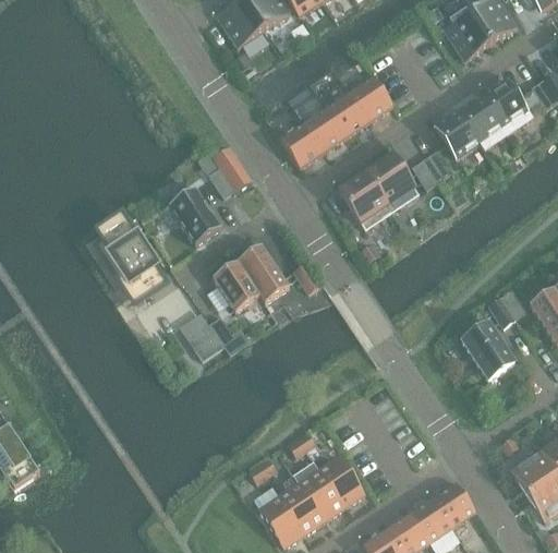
[(264,32),(243,0),(216,17),(217,17),(238,48),(237,48),(238,49),(264,32)]
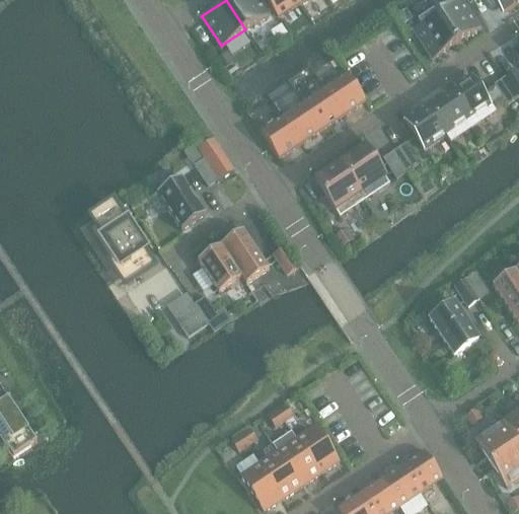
[(270,12),(262,0),(226,0),(245,29),(270,12)]
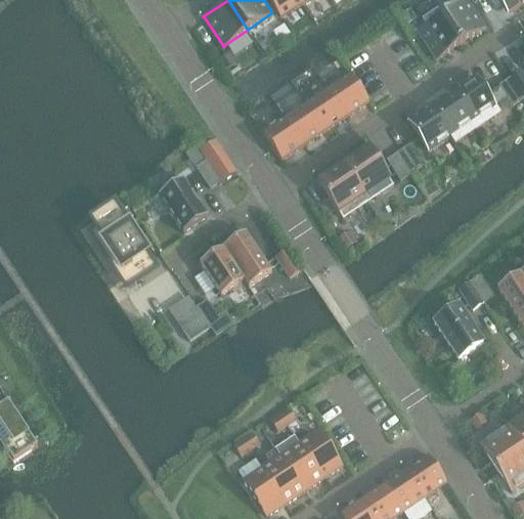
[(303,1),(302,0),(269,0),(280,16),(303,1)]
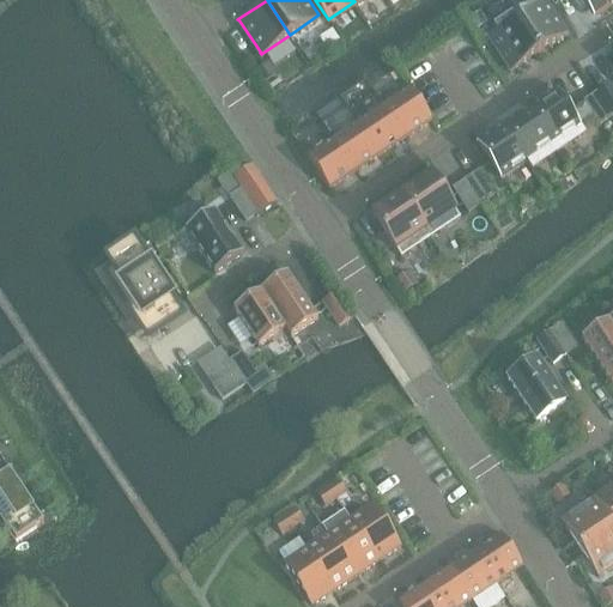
[(568,30),(547,0),(538,0),(517,14),(540,49),(569,30),(568,30)]
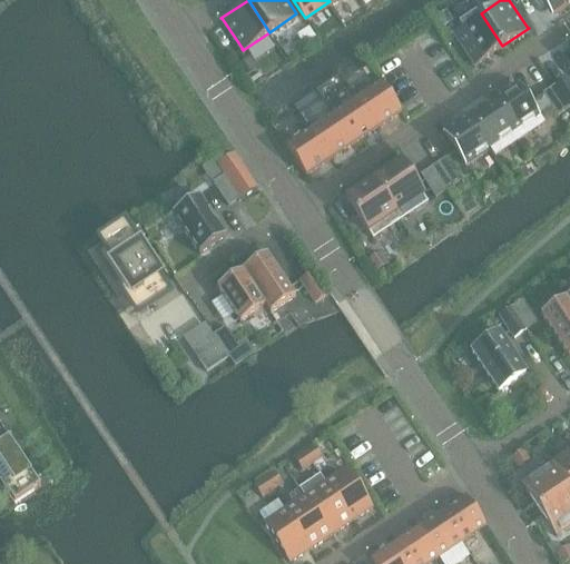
[(559,10),(569,1),(569,0),(538,0),(541,5),(548,0),(552,0),(559,10)]
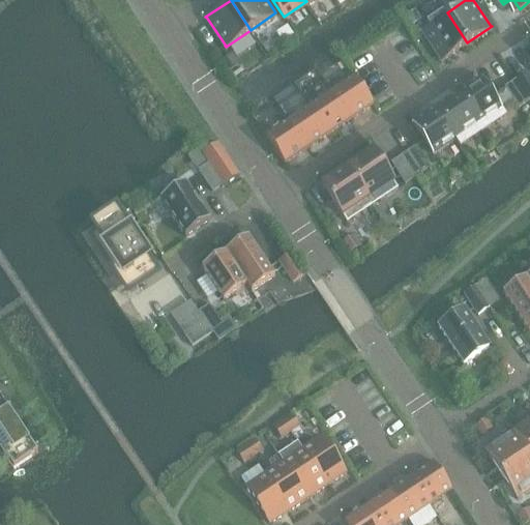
[(467,42),(447,12),(442,5),(427,17),(431,23),(421,30),(441,59),(467,42)]
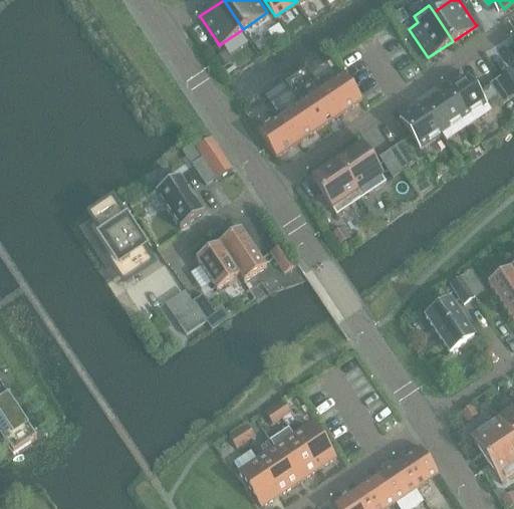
[(409,16),(403,7),(392,14),(398,23),(409,16)]
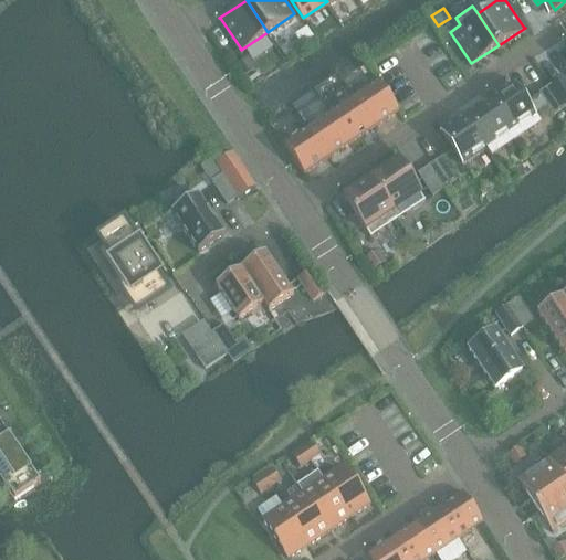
[(313,34),(306,24),(295,32),(302,42),(313,34)]
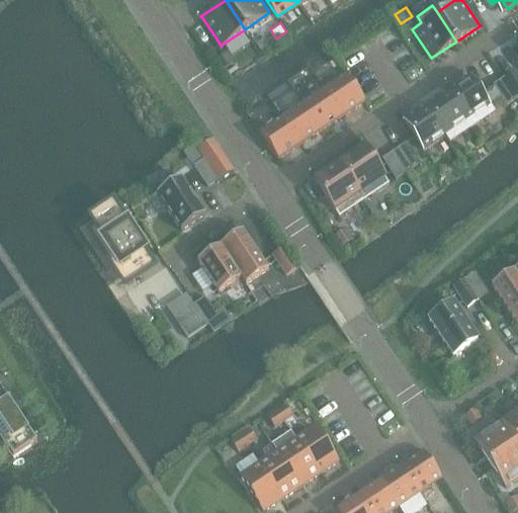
[(233,60),(227,51),(216,58),(222,67),(233,60)]
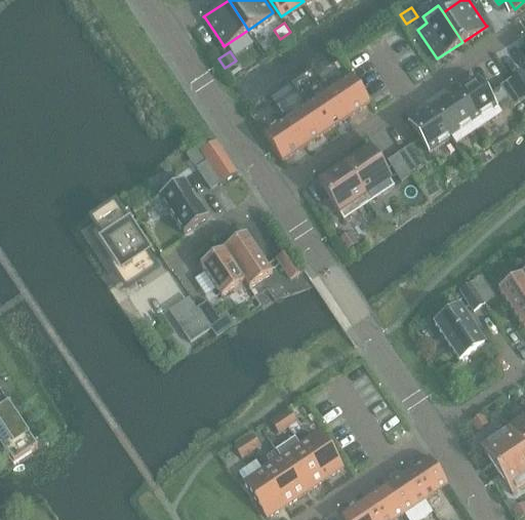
[(524,73),(521,68),(511,76),(524,96),(524,95),(524,73)]
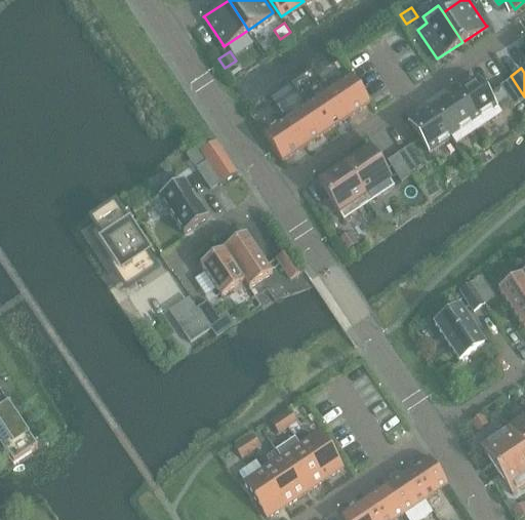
[(369,101),(351,72),(328,87),(347,115),(369,101)]
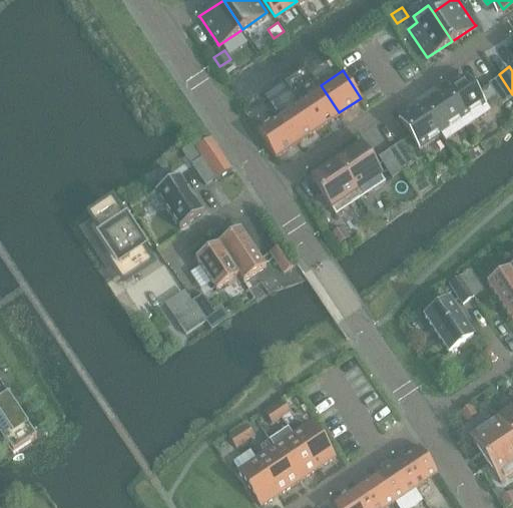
[(489,109),(464,72),(442,87),(466,124),(489,109)]
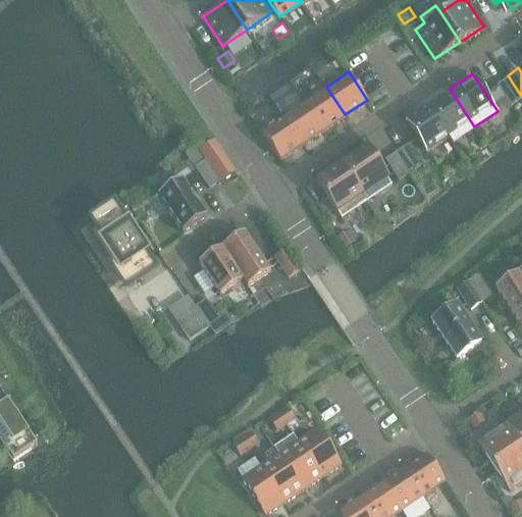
[(508,75),(497,83),(511,103),(521,96),(508,75)]
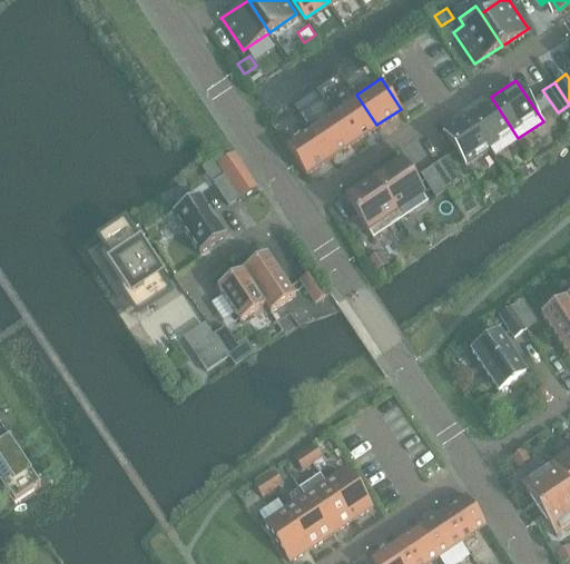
[(376,125),(356,95),(333,110),(353,140),(376,125)]
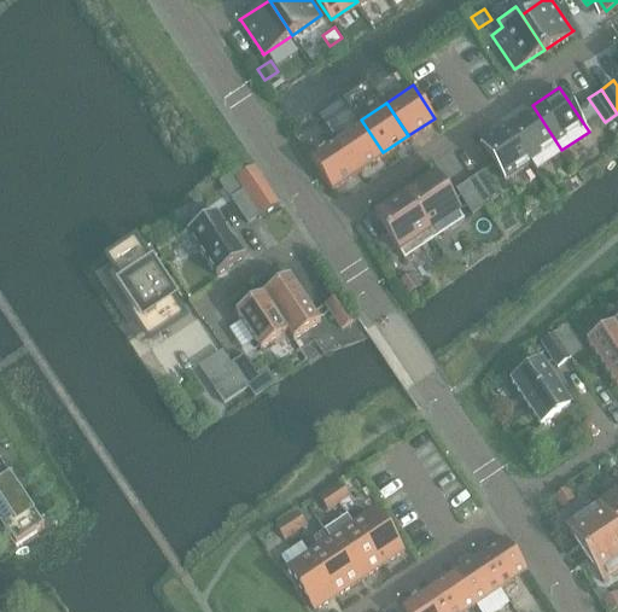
[(561,150),(532,105),(507,122),(531,159),(536,167),(561,150)]
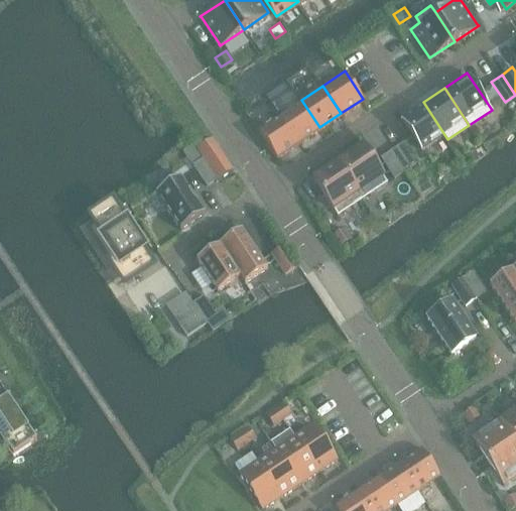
[(319,127),(301,100),(280,114),(299,141),(319,127)]
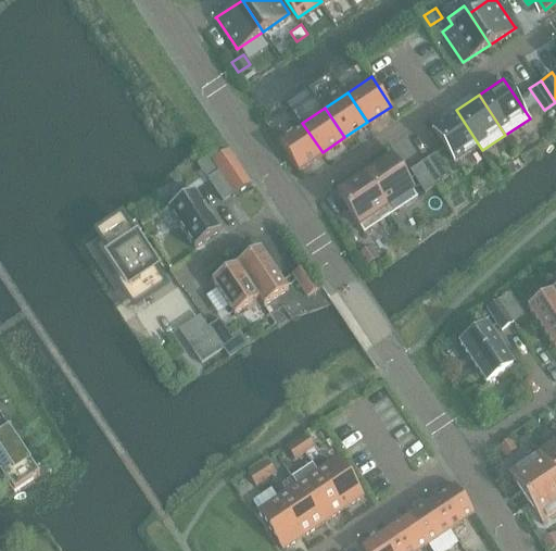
[(478,143),(456,110),(433,125),(455,159),(478,143)]
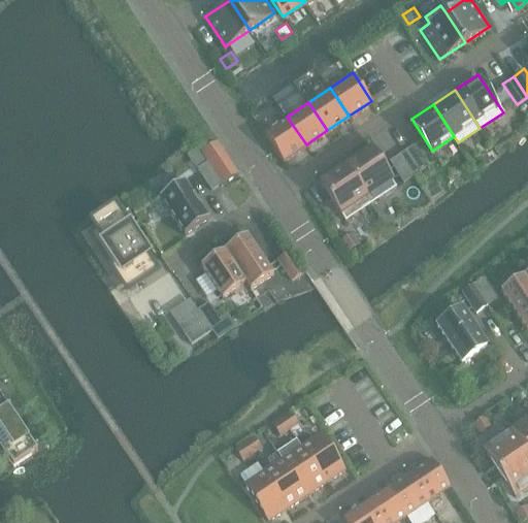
[(306,144),(287,117),(264,131),(284,160),(306,144)]
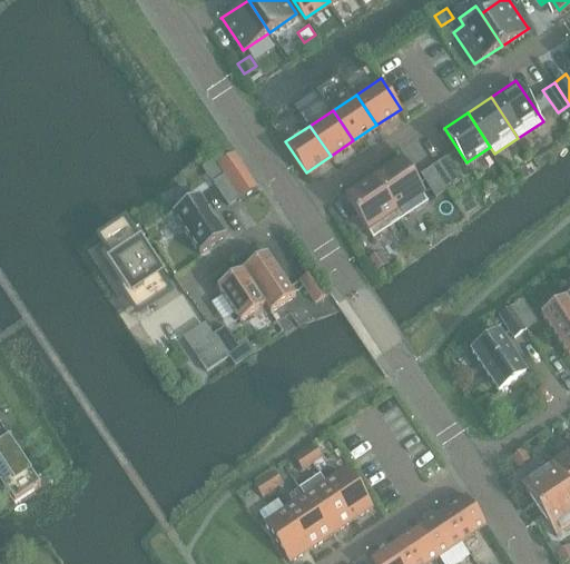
[(257,185),(234,150),(217,161),(225,171),(241,195),(242,196),(257,185)]
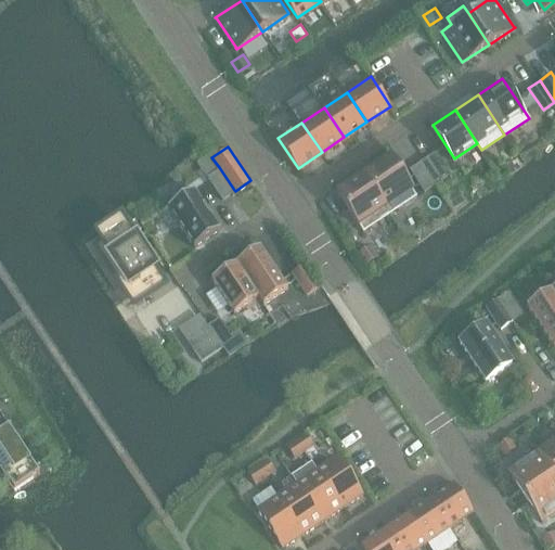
[(433,151),(421,160),(436,181),(447,174),(433,151)]
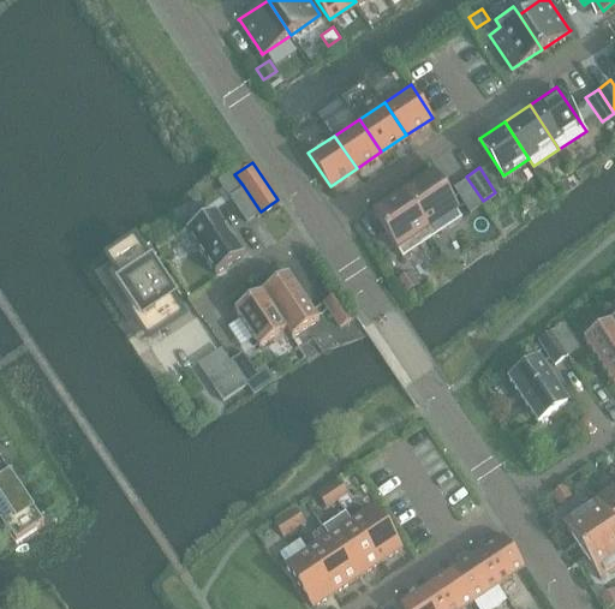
[(463,214),(433,169),(402,190),(433,234),(463,214)]
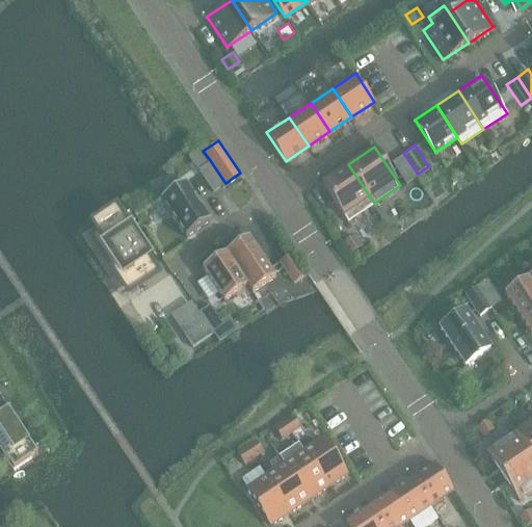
[(403,153),(392,160),(406,181),(418,174),(403,153)]
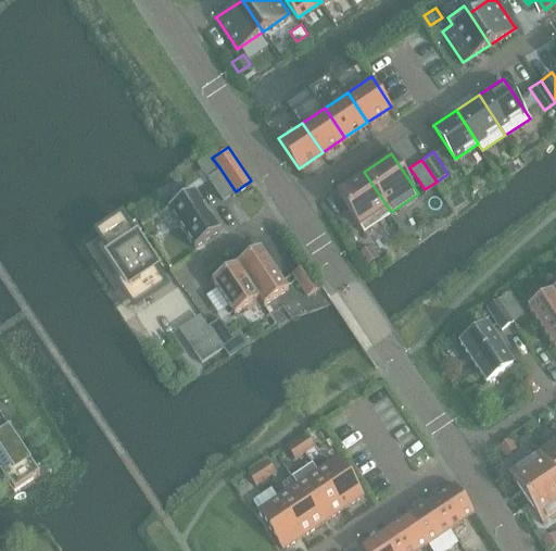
[(235,190),(219,167),(207,176),(223,198),(235,190)]
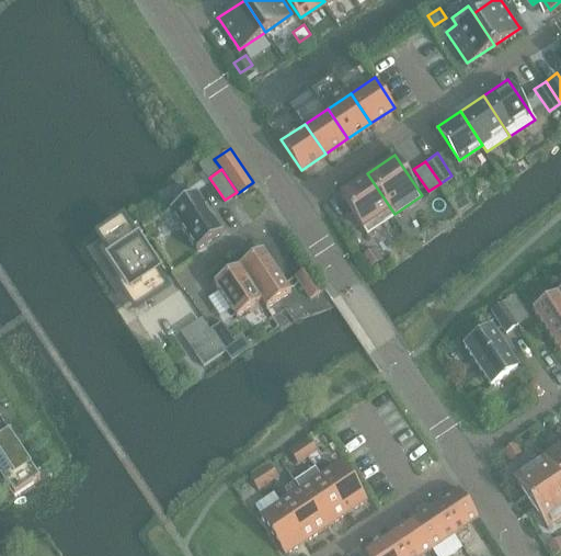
[(395,214),(367,173),(340,192),(367,233),(395,214)]
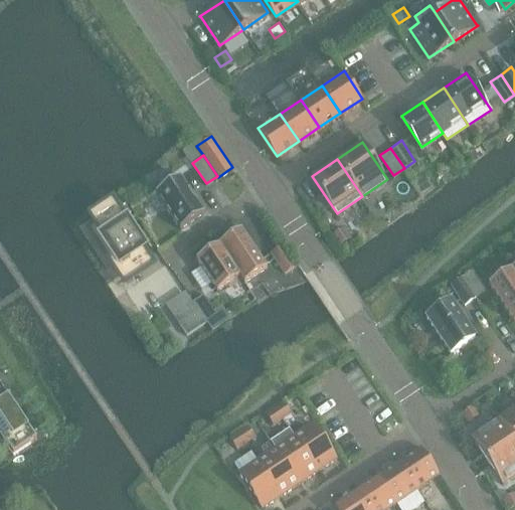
[(204,211),(195,197),(196,197),(189,187),(189,188),(180,174),(156,190),(180,227),(204,211)]
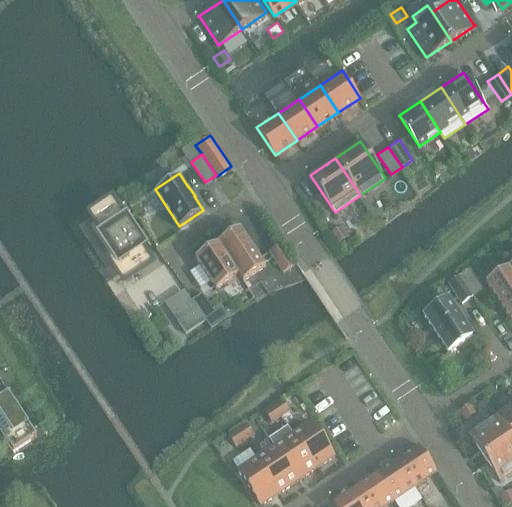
[(118,203),(93,219),(124,267),(149,251),(118,203)]
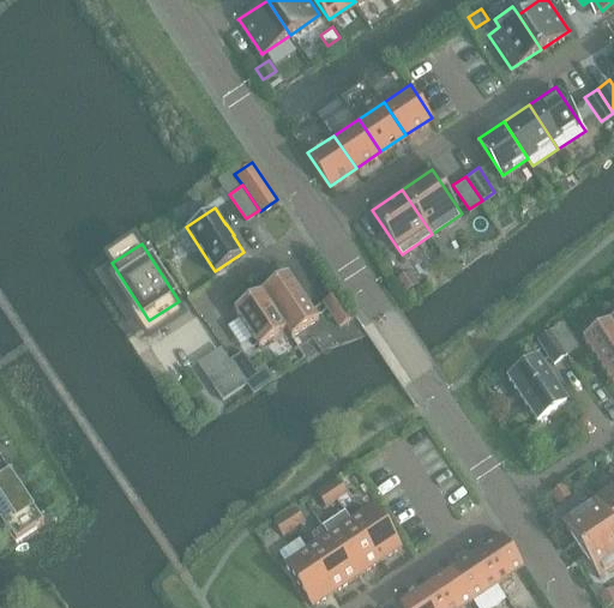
[(318,315),(288,270),(260,288),(286,326),(292,333),(318,315)]
